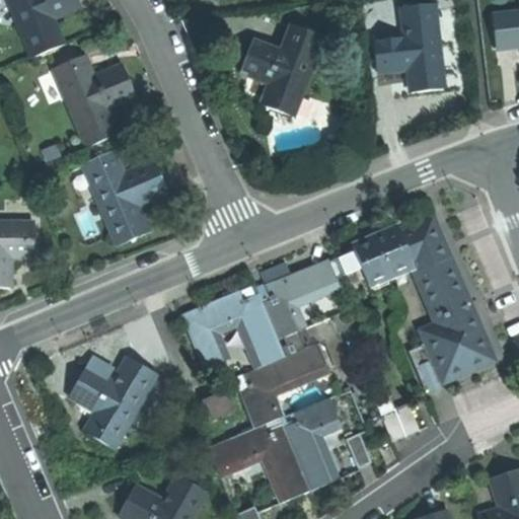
[(8,0),(30,58),(61,46),(50,17),(79,5),(77,0),(8,0)]
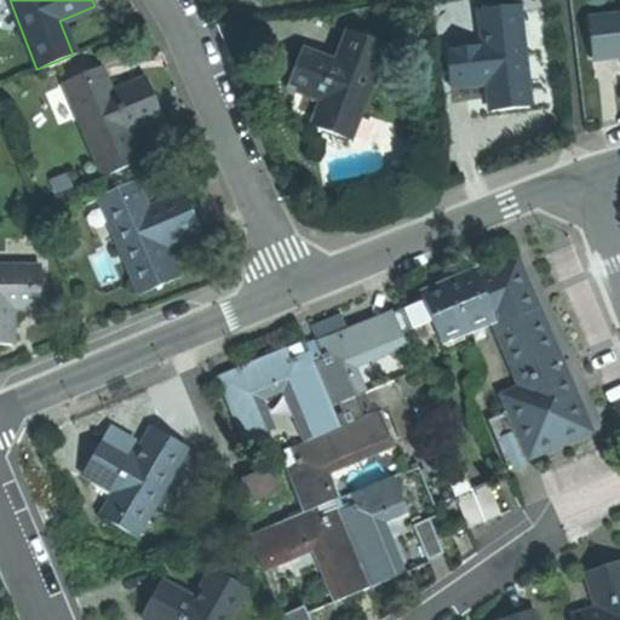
[(530,112),(517,7),(478,13),(483,47),(445,53),(451,91),(488,86),(491,102),(498,101),(500,115),(515,114),(530,112)]
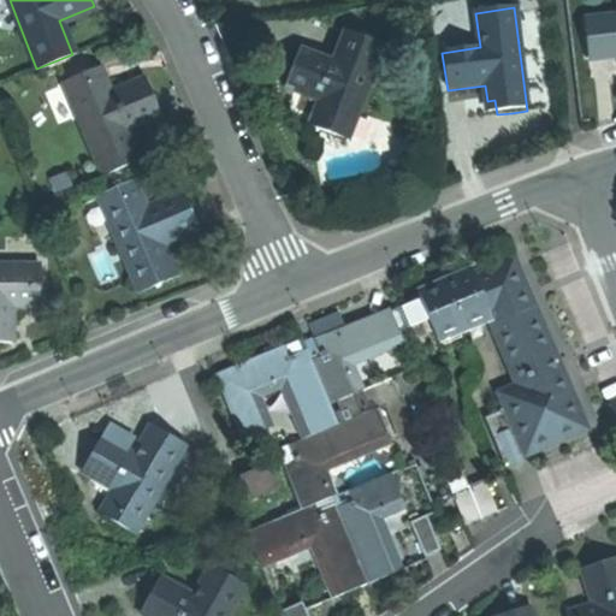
[(615,17),(585,21),(590,58),(615,54),(615,17)]
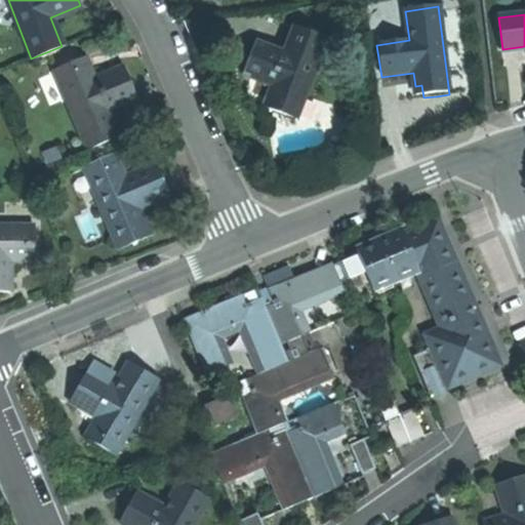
[(292,121),(325,38),(293,26),(282,55),(252,44),(246,57),(242,71),(273,83),(263,110),(292,121)]
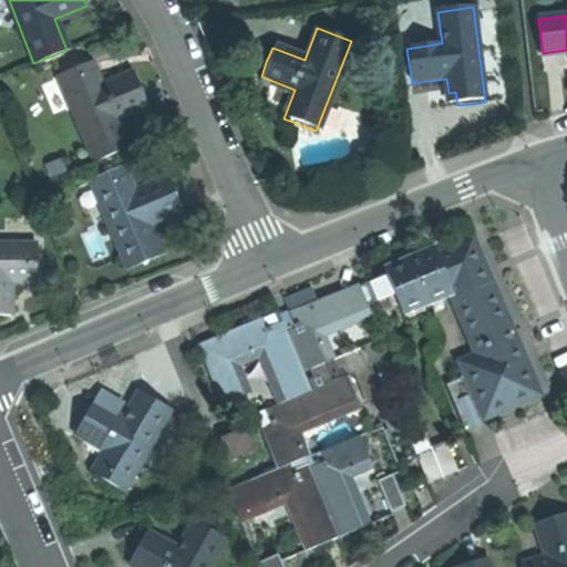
[(59,73),(95,161),(127,147),(114,115),(145,102),(138,88),(132,70),(100,84),(89,60),(59,73)]
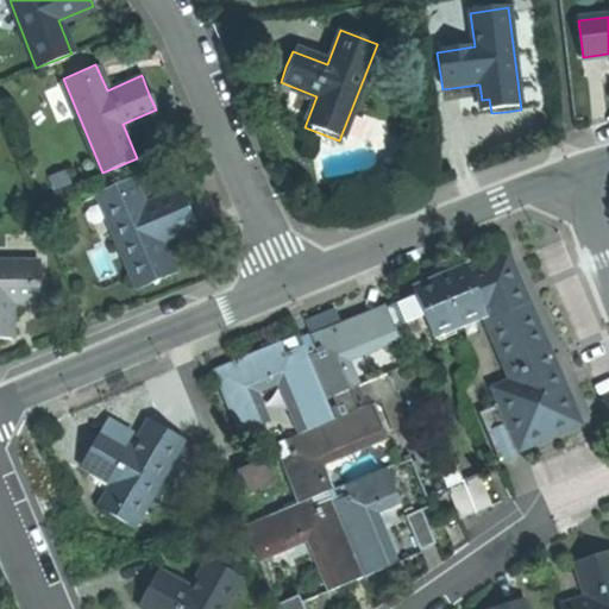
[(489,99),(482,100),(483,114),(491,113),(489,99)]
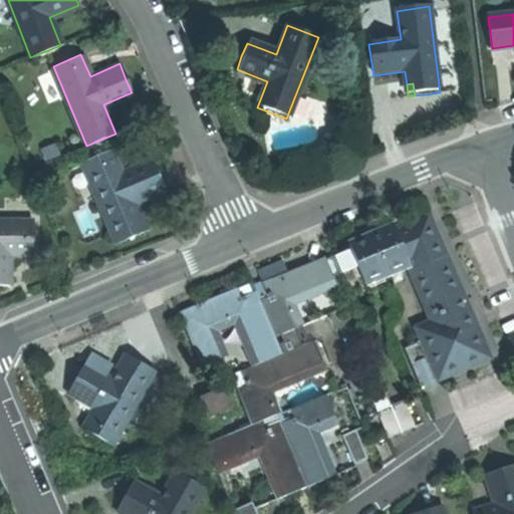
[(112,163),(117,160),(112,150),(108,152),(112,163)]
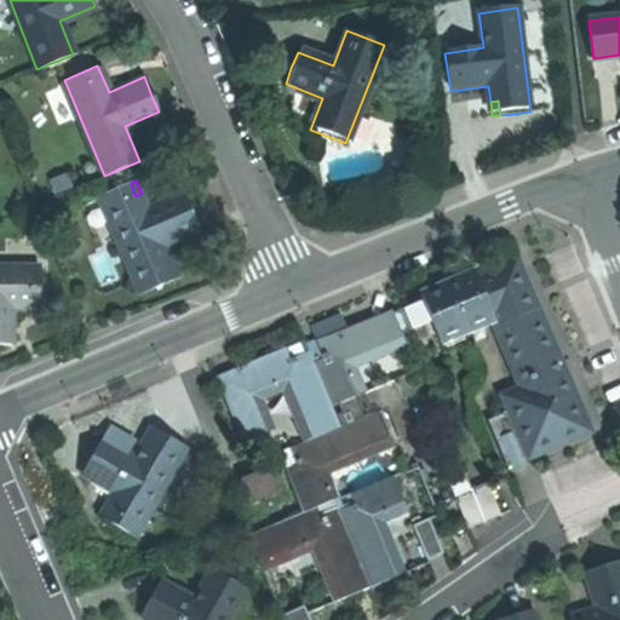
[(101,195),(141,291),(176,276),(164,245),(199,230),(189,210),(183,193),(148,208),(142,193),(136,196),(131,183),(101,195)]
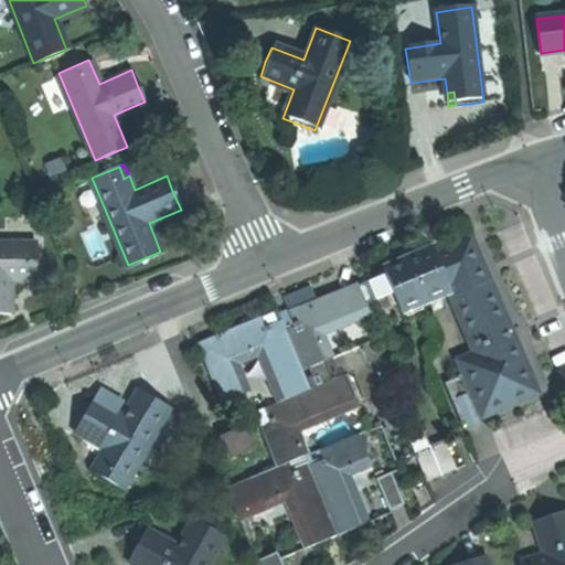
[(454,297),(493,281),(476,235),(454,244),(439,249),(437,245),(413,254),(430,297),(450,289),(454,297)]
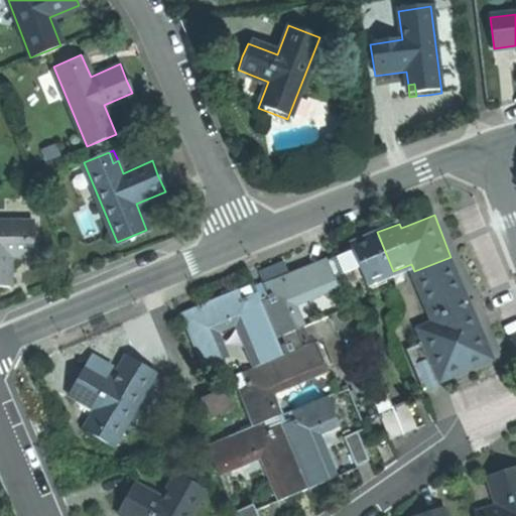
[(34,223),(0,222),(0,285),(10,285),(11,254),(33,254),(34,223)]
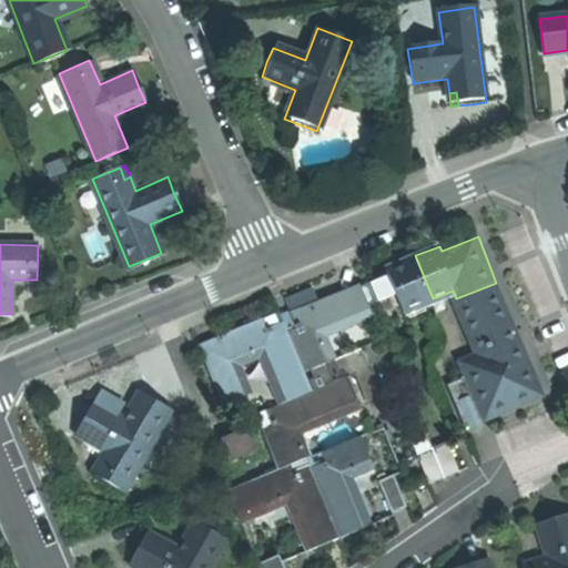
[(433,298),(415,255),(388,266),(391,272),(397,291),(405,310),(433,298)]
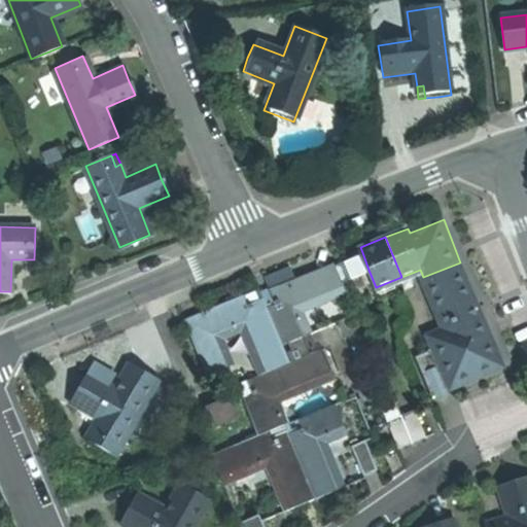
[(362,252),(342,260),(349,277),(369,270),(362,252)]
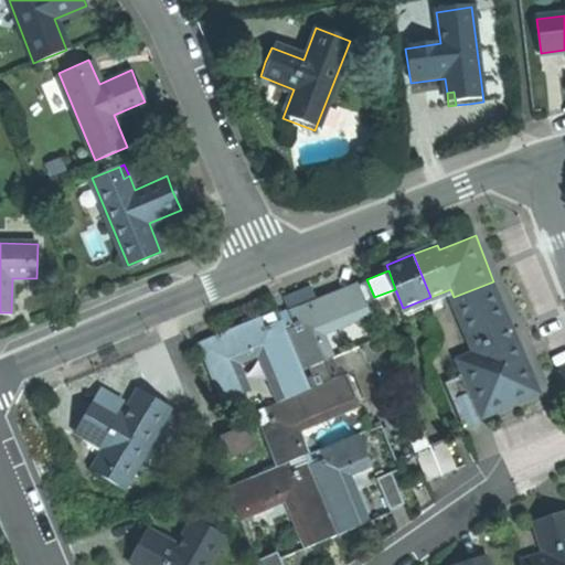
[(371,310),(360,281),(336,290),(319,298),(292,308),(280,313),(304,369),(332,358),(321,331),(371,310)]
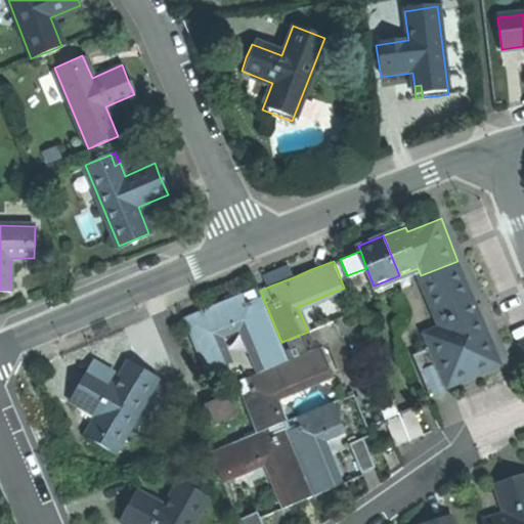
[(431,345),(446,384),(497,363),(478,312),(457,261),(421,275),(441,328),(426,334),(431,345)]
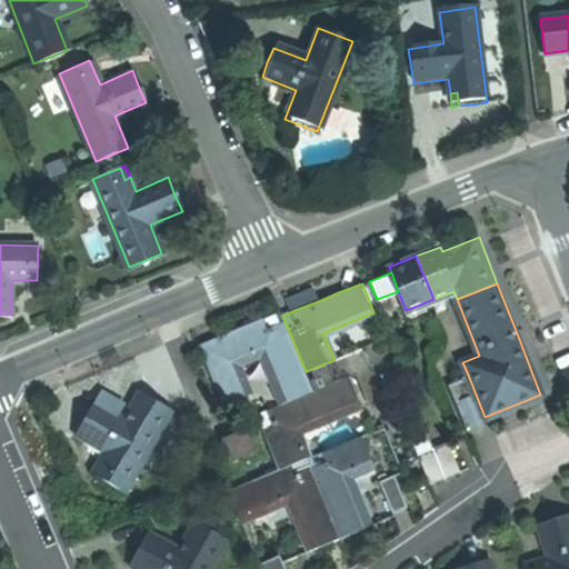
[(295,310),(321,300),(316,287),(289,298),(295,310)]
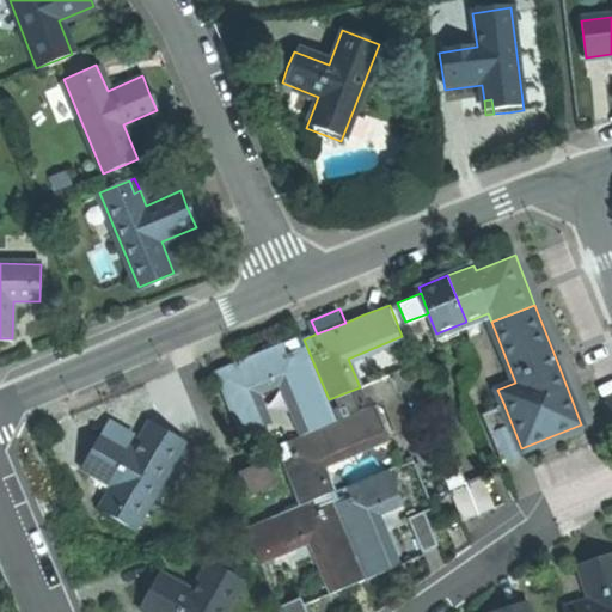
[(304,340),(303,335),(268,349),(243,360),(255,391),(283,380),(306,434),(337,421),(329,399),(304,340)]
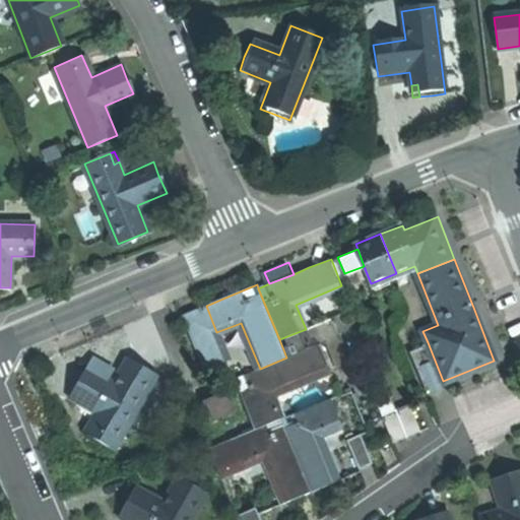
[(216,332),(206,306),(184,314),(206,370),(229,361),(216,332)]
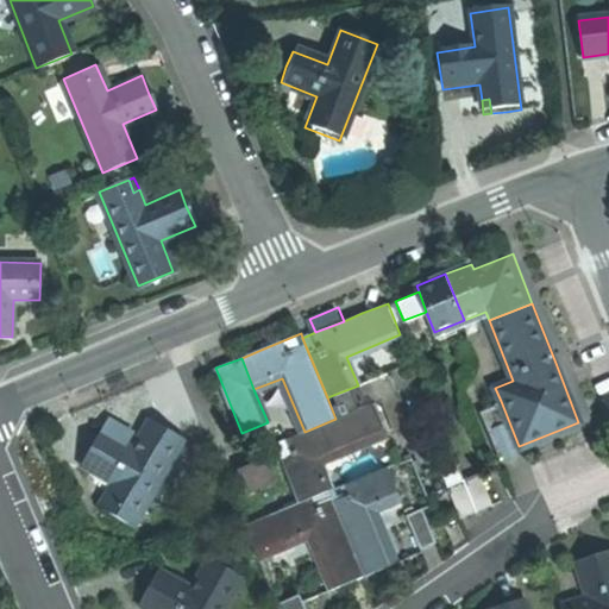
[(203,429),(184,382),(151,395),(157,409),(152,418),(184,437),(203,429)]
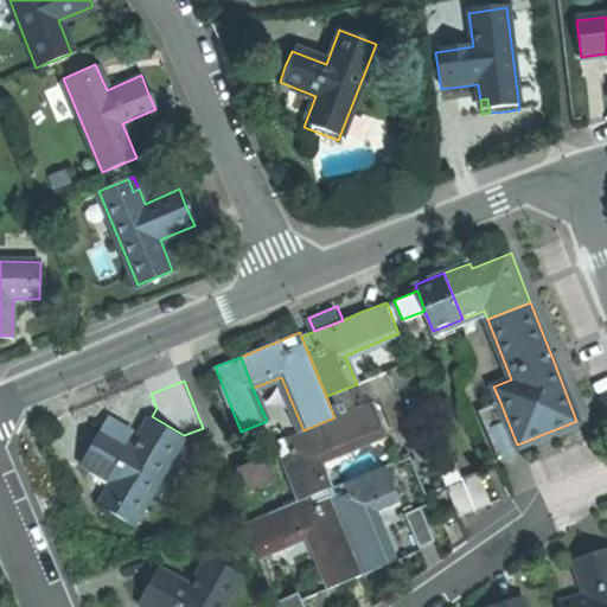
[(410,425),(398,391),(383,397),(396,430),(410,425)]
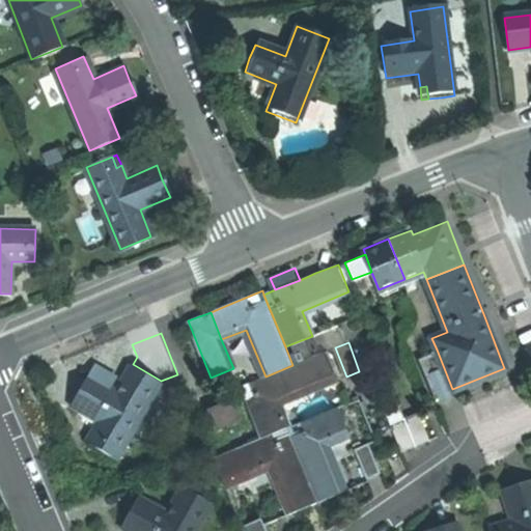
[(418,357),(432,396),(452,389),(437,350),(418,357)]
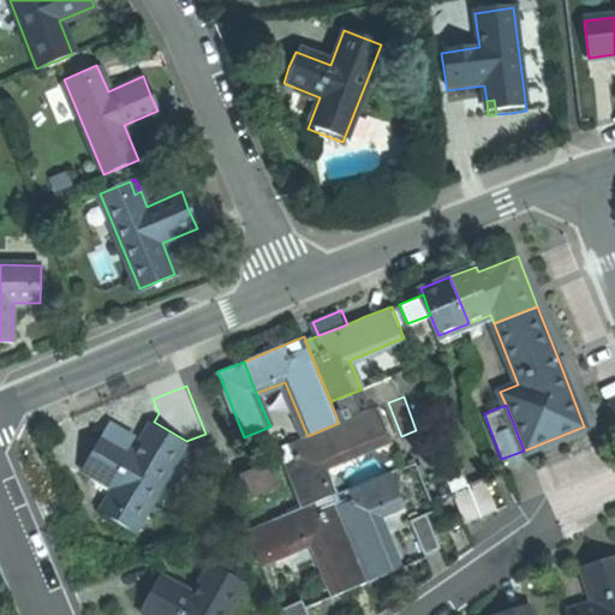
[(393,437),(381,406),(339,423),(308,436),(290,443),(297,460),(284,465),(300,507),(315,501),(330,495),(334,494),(322,466),(374,446),(393,437)]
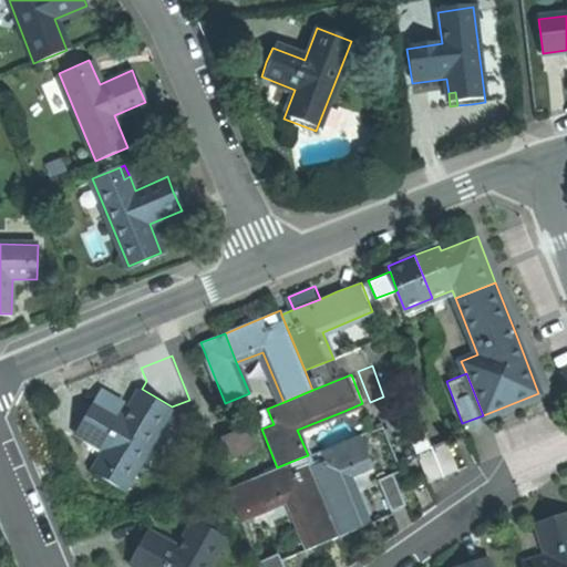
[(172,406),(142,389),(125,419),(95,401),(85,418),(78,432),(106,449),(100,461),(105,463),(99,475),(124,490),(172,406)]
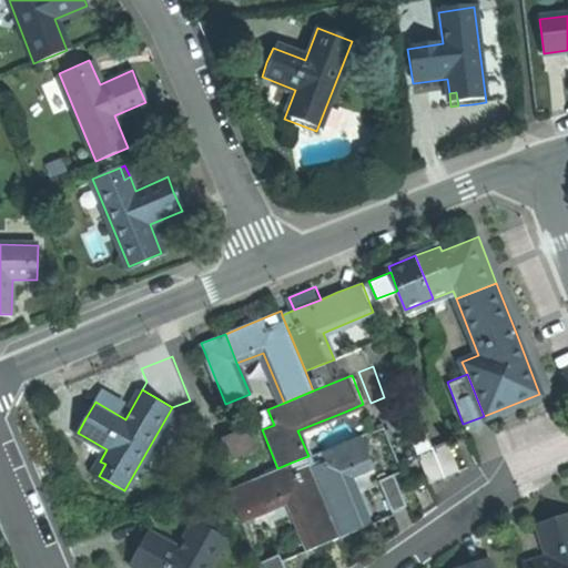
[(255,414),(262,429),(274,425),(267,409),(255,414)]
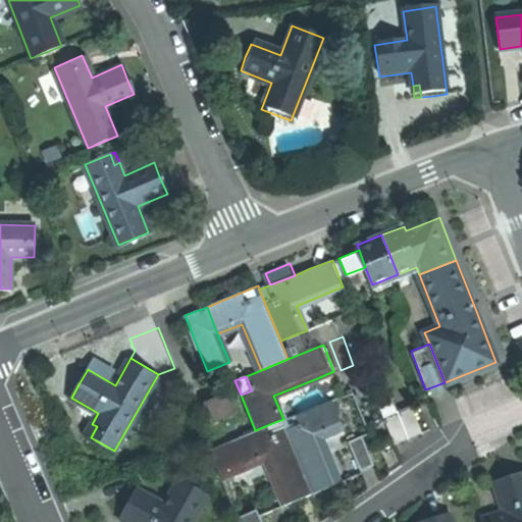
[(375,399),(392,442),(406,436),(420,431),(409,403),(395,408),(389,394),(375,399)]
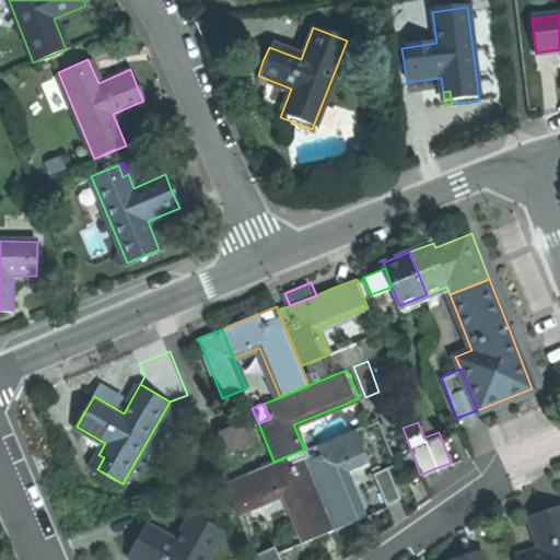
[(243,426),(221,434),(229,454),(251,444),(243,426)]
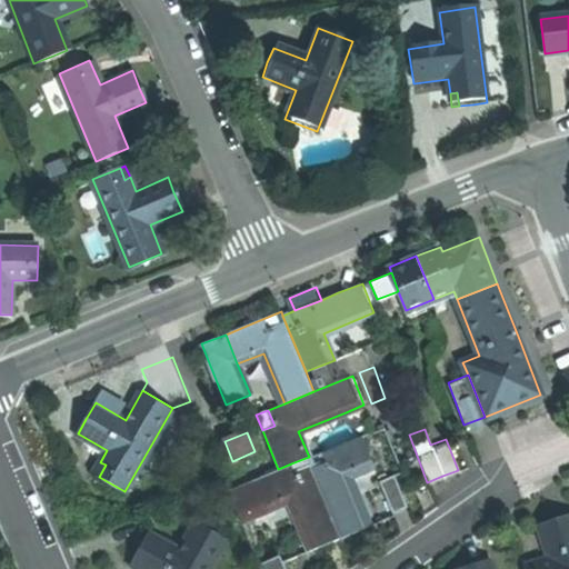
[(309,467),(339,539),(353,533),(368,527),(347,476),(373,465),(361,436),(335,447),(322,451),(326,461),(309,467)]
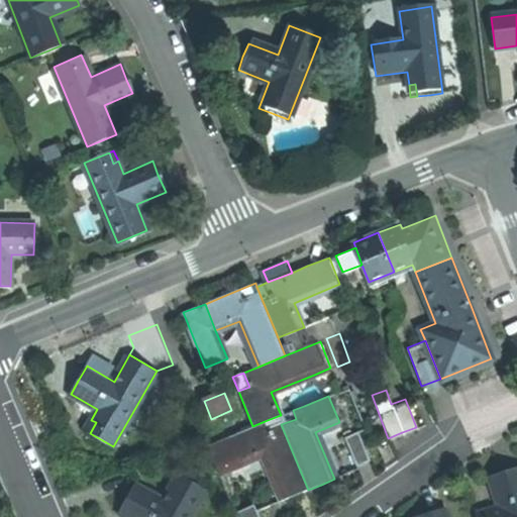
[(96,422),(91,420),(86,430),(90,433),(96,422)]
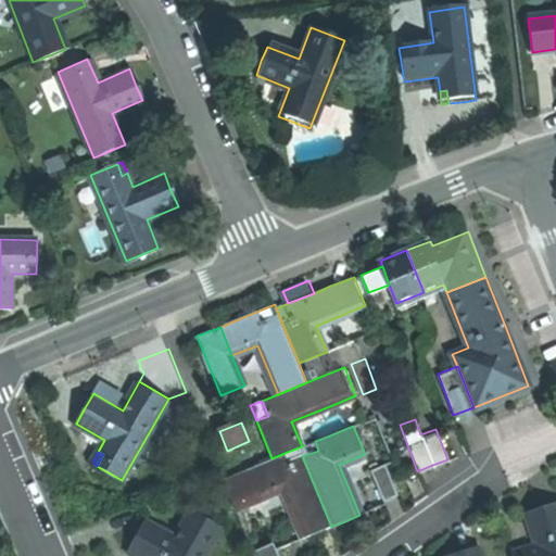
[(331,527),(302,456),(288,463),(285,453),(272,458),(245,469),(257,497),(281,488),(302,539),(318,532),(331,527)]
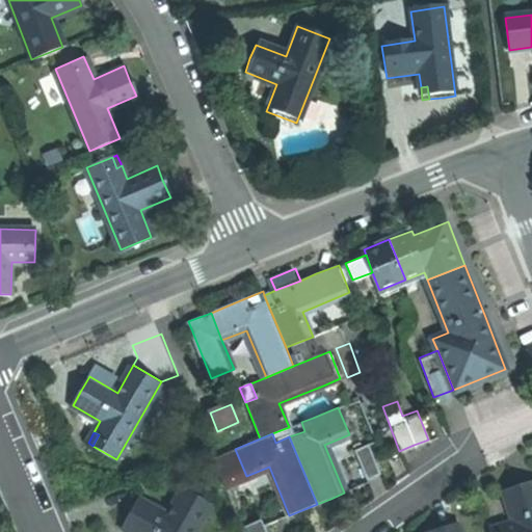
[(379,475),(367,444),(353,450),(366,480),(379,475)]
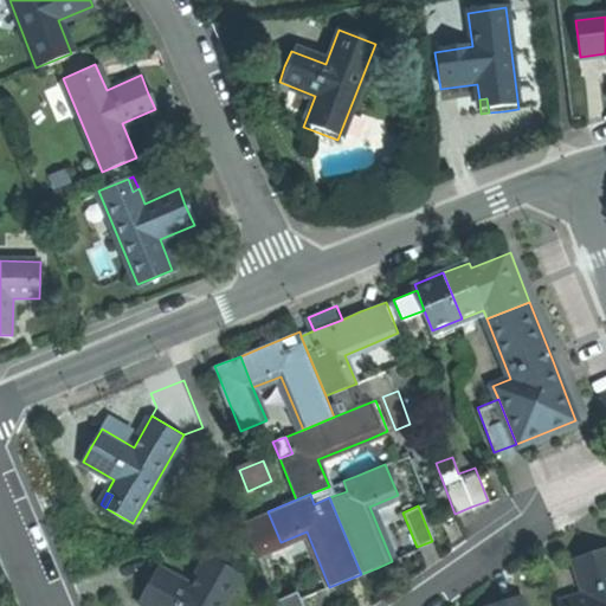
[(281,542),(268,511),(240,522),(253,553),(281,542)]
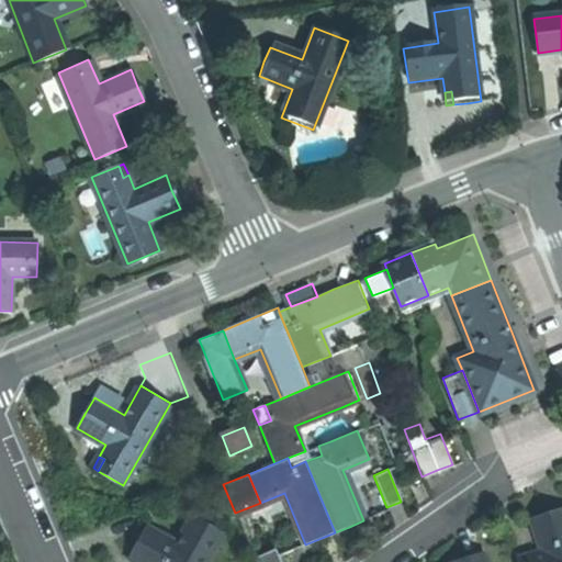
[(516,561),(561,561),(561,506),(550,510),(535,515),(546,549),(516,559),(516,561)]
